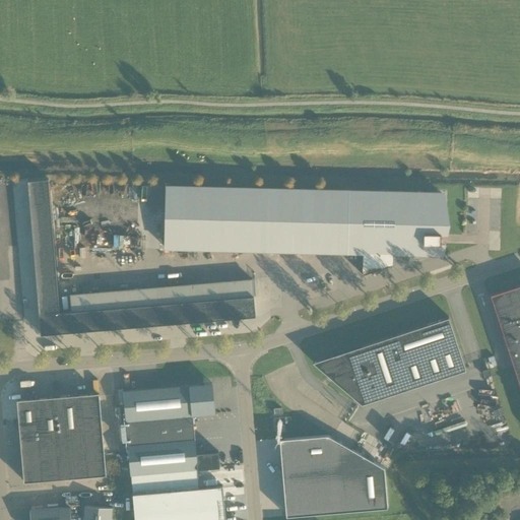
[(31,179),(45,333),(259,315),(258,295),(63,311),(52,178),(31,179)]
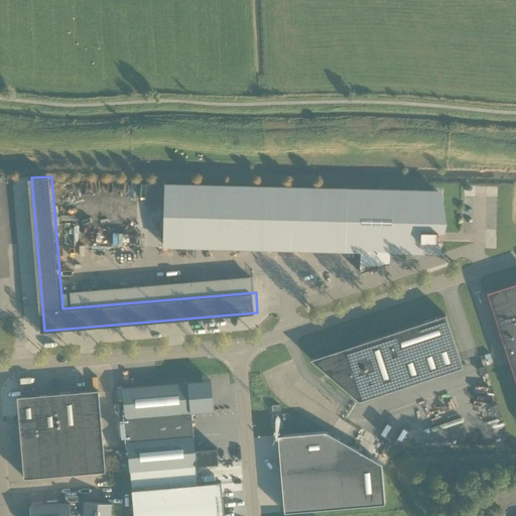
[(164,246),(274,248),(361,250),(360,272),(391,262),(391,251),(436,252),(436,242),(438,242),(438,232),(436,232),(437,191),(165,184),(164,246)]
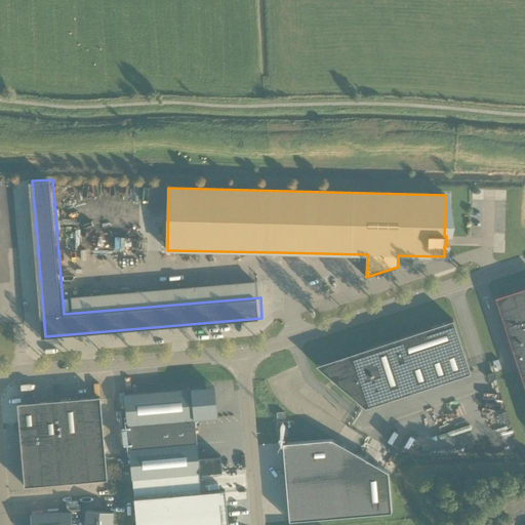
[(524,296),(498,306),(524,387),(524,296)]
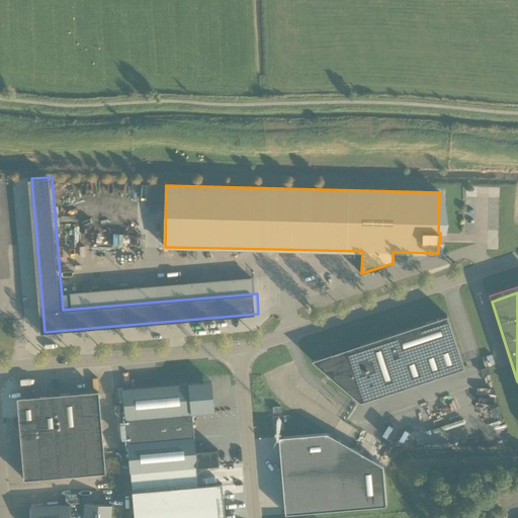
[(378,397),(377,393),(461,364),(462,368),(464,368),(447,316),(360,344),(361,346),(322,359),(349,391),(348,392),(361,402),(378,397)]
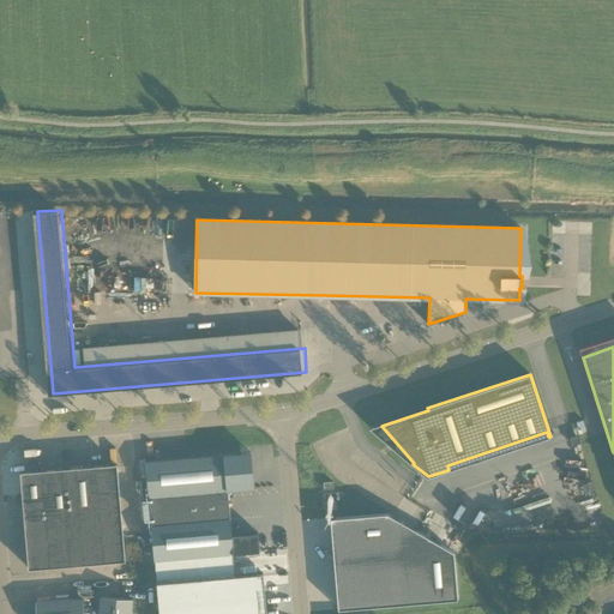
[(251,452),(146,462),(150,497),(155,558),(155,561),(160,613),(265,613),(263,575),(235,577),(233,554),(260,552),(258,534),(233,535),(229,491),(253,488),(251,452)]
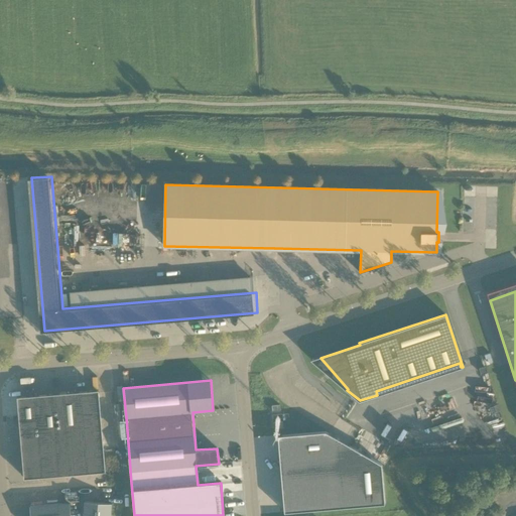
[(17,397),(24,478),(105,471),(99,390),(17,397)]
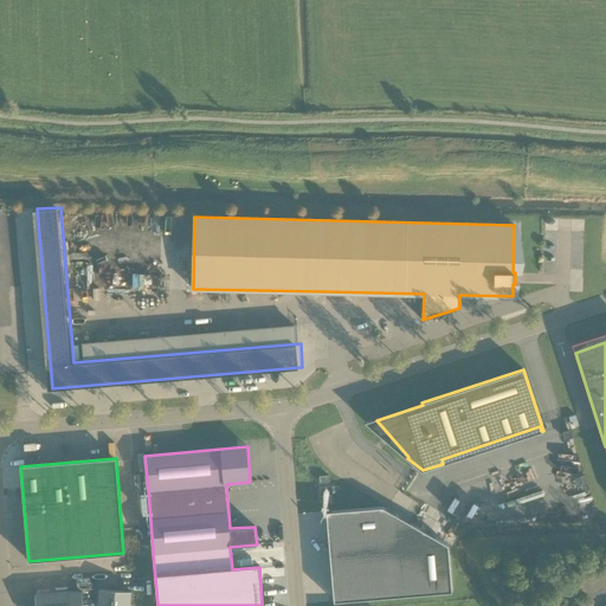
[(327,519),(327,520),(328,529),(329,529),(329,540),(328,540),(329,550),(329,553),(330,553),(331,563),(330,563),(330,573),(331,573),(333,584),(331,584),(331,594),(333,594),(333,601),(339,601),(452,592),(449,545),(436,537),(427,533),(411,523),(408,523),(400,524),(399,524),(399,516),(397,515),(386,515),(386,508),(382,507),(331,511),(327,511),(327,519)]
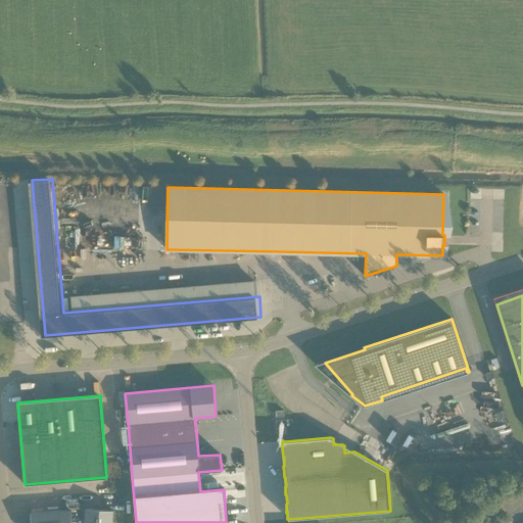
[(86,508),(85,522),(111,522),(113,510),(86,508)]
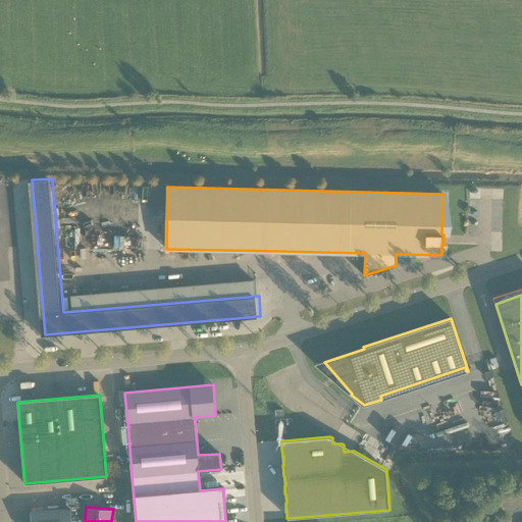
[(31,512),(31,521),(71,521),(70,508),(31,512)]
